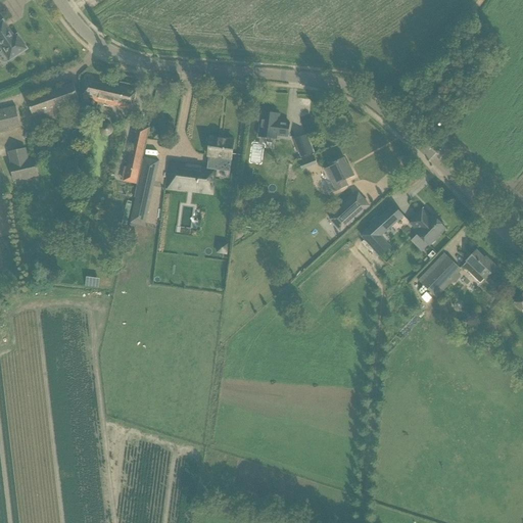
[(2,21),(0,22),(0,49),(2,52),(0,52),(0,60),(0,61),(2,62),(5,62),(7,60),(8,61),(19,53),(21,54),(24,52),(25,50),(26,49),(19,41),(16,43),(2,21)]
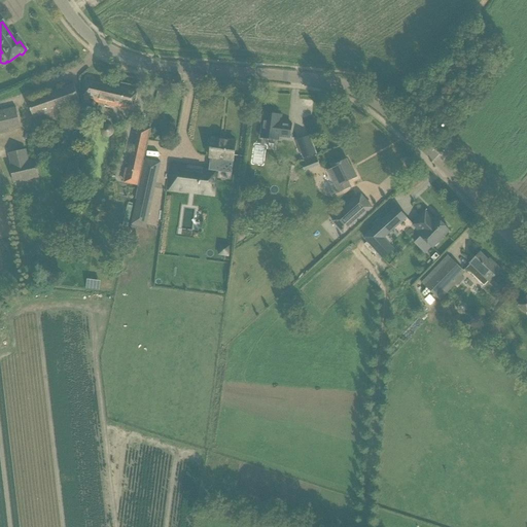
[(86,81),(84,92),(84,99),(133,110),(137,92),(86,81)]
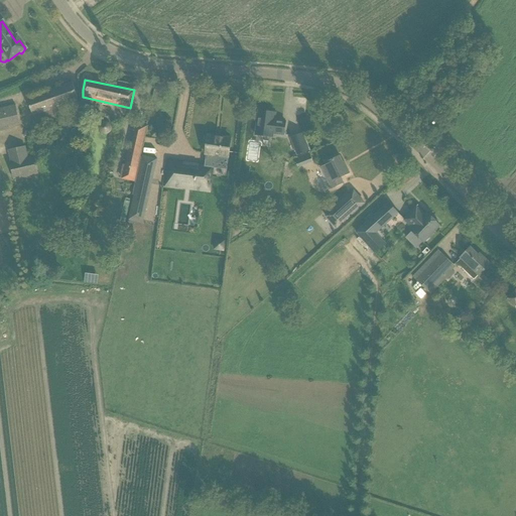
[(73,83),(49,91),(56,108),(56,107),(79,100),(73,83)]
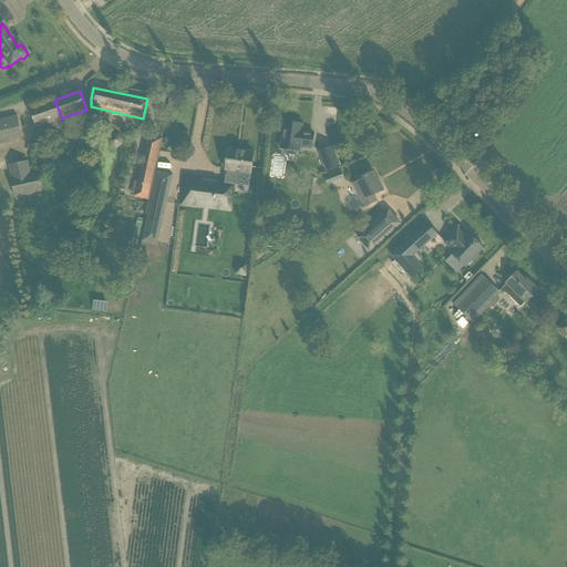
[(29,109),(33,120),(35,127),(37,126),(39,135),(65,126),(62,117),(62,119),(54,100),(47,102),(47,103),(29,109)]
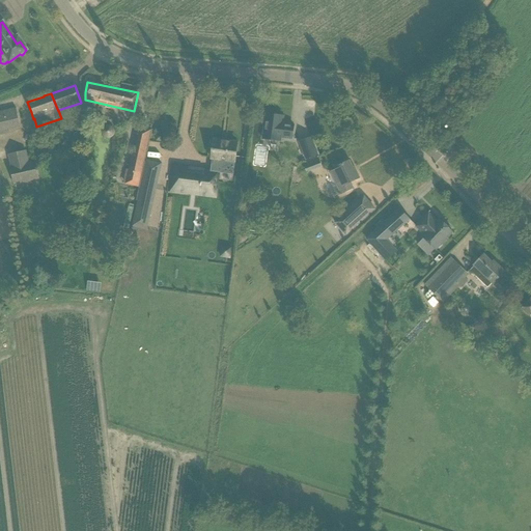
[(16,109),(0,112),(0,132),(20,128),(16,109)]
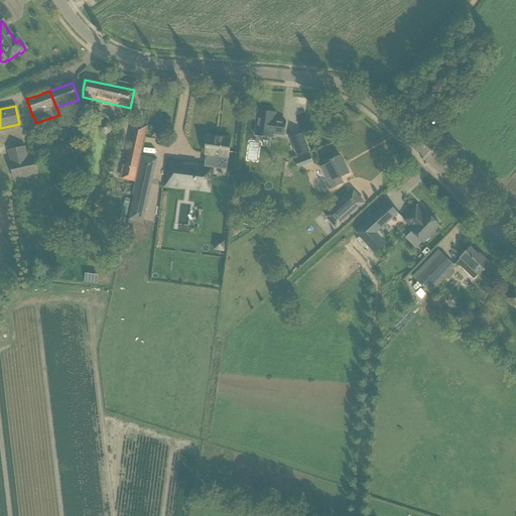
[(430,124),(435,118),(426,109),(420,114),(430,124)]
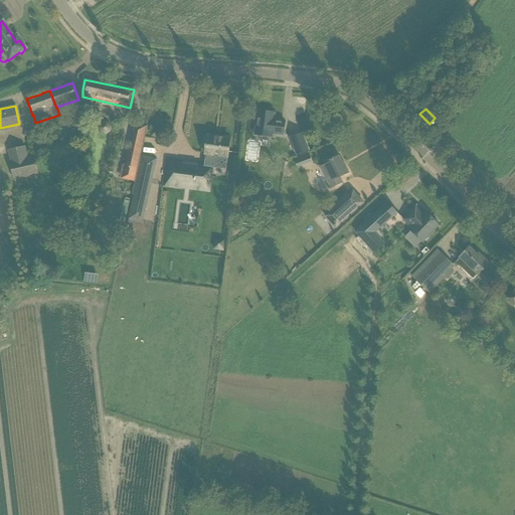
[(278,121),(278,122),(277,122),(274,122),(275,113),(258,111),(254,135),(271,137),(272,133),(283,135),(285,122),(278,121)]
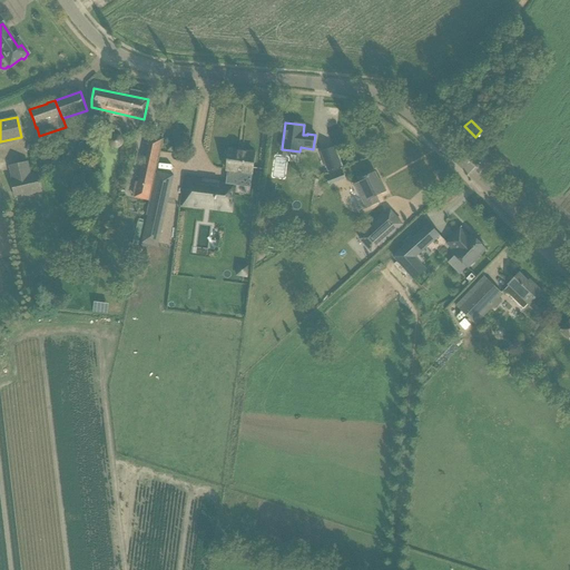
[(135,182),(131,197),(134,197),(149,202),(163,139),(148,136),(146,144),(148,145),(144,163),(141,163),(138,183),(135,182)]
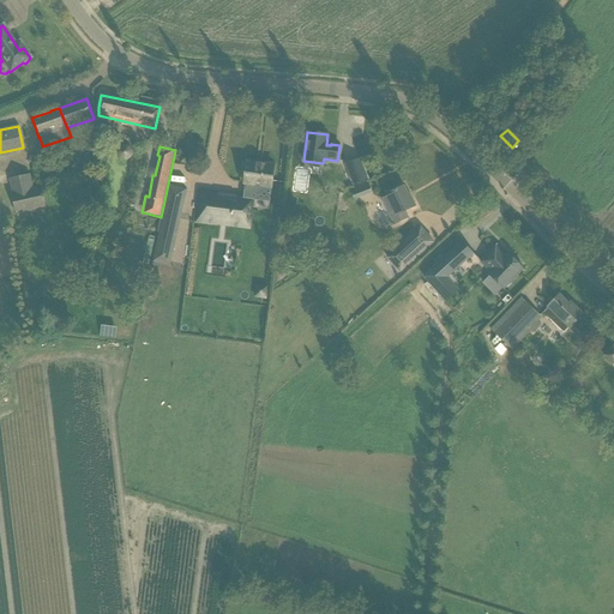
[(361,160),(347,166),(354,186),(368,180),(361,160)]
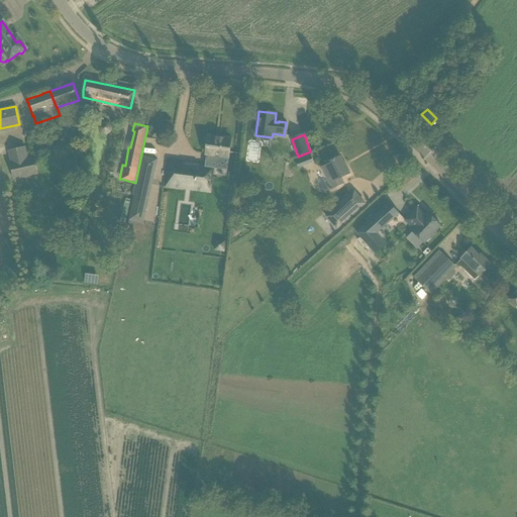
[(198,169),(195,187),(207,189),(210,168),(213,168),(226,170),(228,157),(229,149),(230,139),(220,137),(220,139),(208,137),(207,147),(206,153),(207,154),(205,167),(198,166),(198,169)]
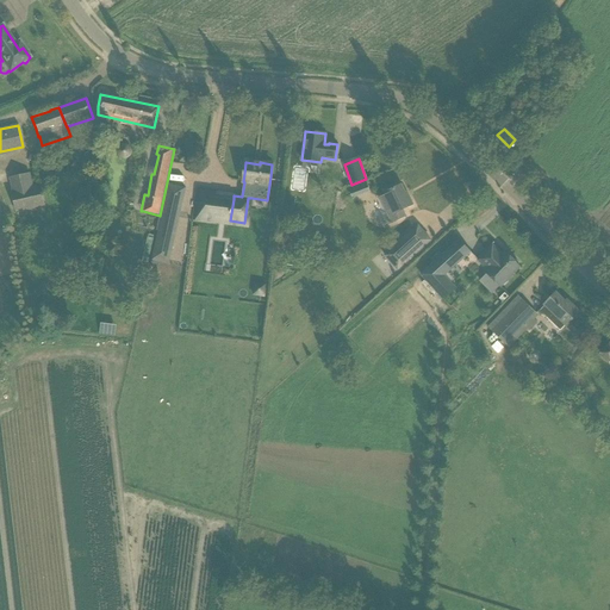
[(30,173),(8,178),(12,191),(11,192),(16,212),(45,206),(41,185),(33,186),(30,173)]
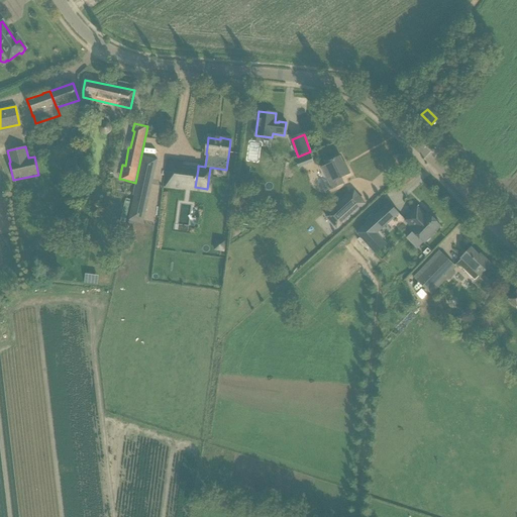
[(309,152),(295,160),(299,168),(313,162),(309,152)]
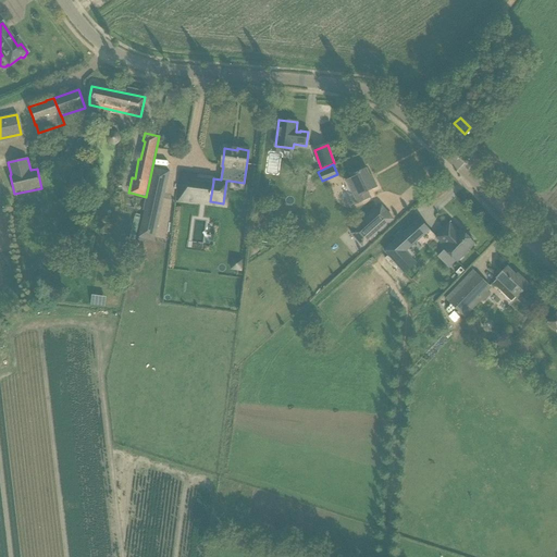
[(353,177),(347,181),(355,198),(359,196),(362,201),(371,198),(368,192),(376,187),(373,180),(371,180),(370,176),(367,169),(351,175),(353,177)]
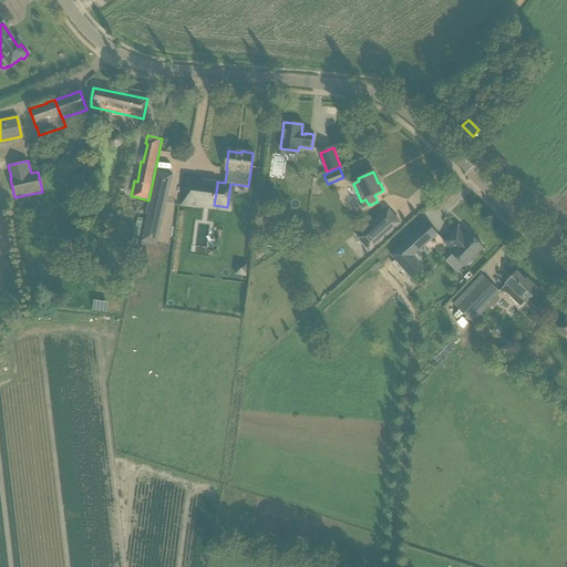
[(162,225),(173,176),(157,174),(145,220),(162,225)]
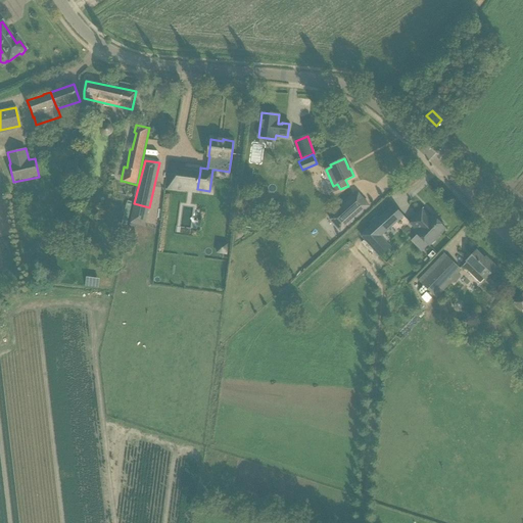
[(169,188),(183,190),(186,169),(186,165),(172,163),(169,188)]
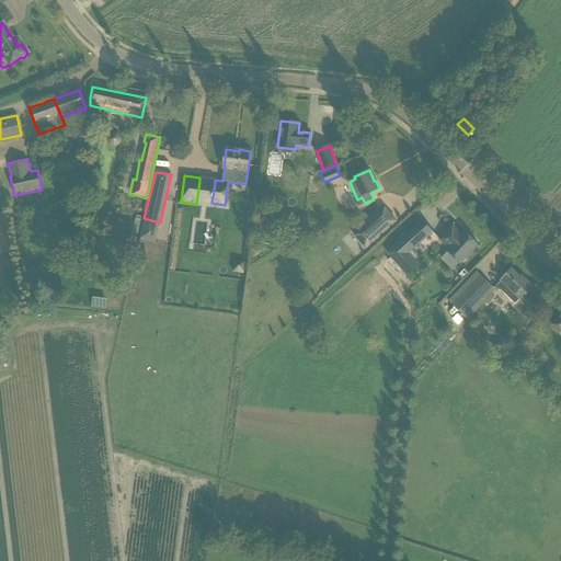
[(212,203),(215,183),(199,181),(196,204),(212,206),(212,203)]
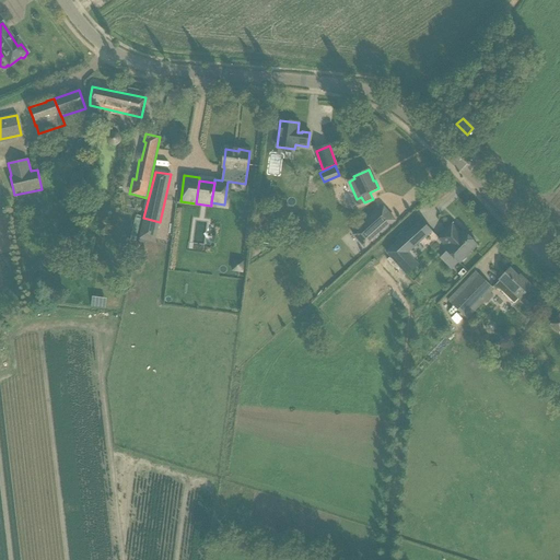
[(364,247),(395,221),(383,208),(353,235),(364,247)]
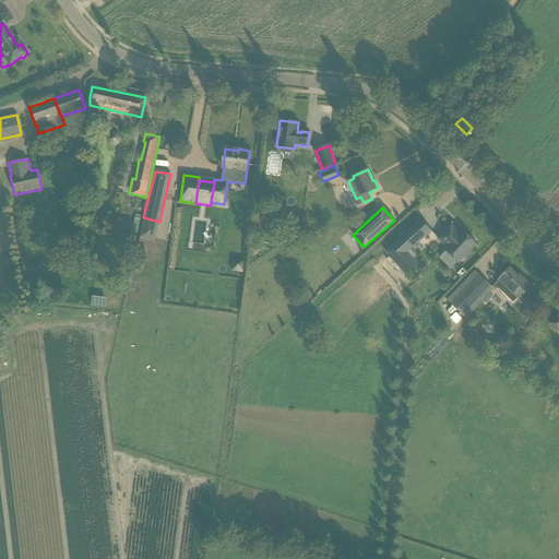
[(451,224),(436,239),(445,248),(443,250),(445,251),(440,257),(451,269),(458,263),(459,264),(461,262),(463,262),(466,259),(466,257),(477,245),(475,244),(475,240),(472,237),(470,237),(462,230),(460,233),(451,224)]
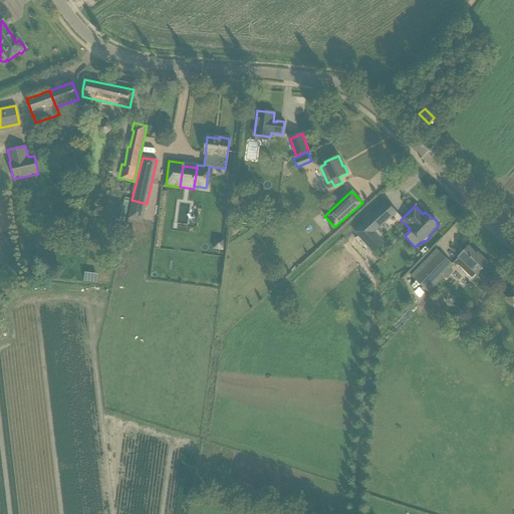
[(373,233),(389,219),(379,209),(354,232),(371,250),(381,241),(373,233)]
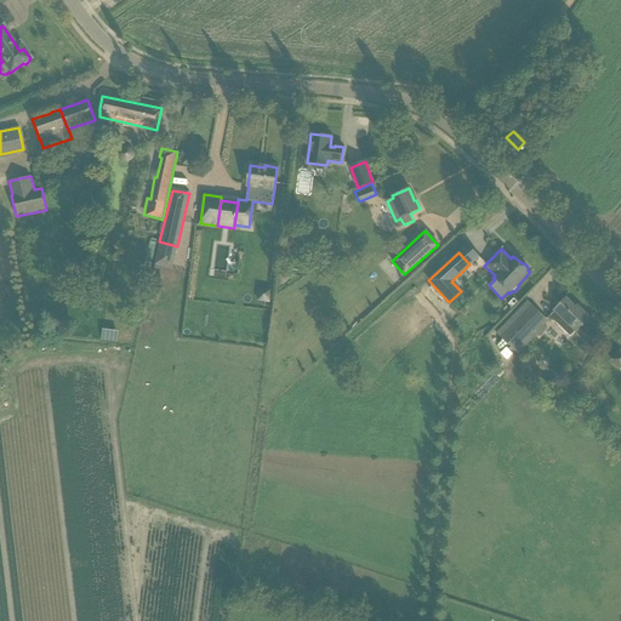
[(565,298),(554,311),(550,315),(570,336),(575,331),(581,337),(588,331),(582,325),(590,318),(582,311),(580,313),(565,298)]
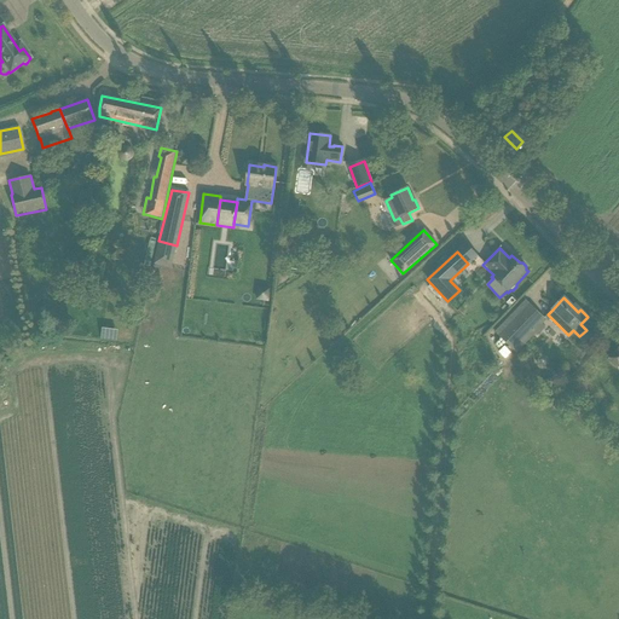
[(530,305),(499,336),(514,350),(544,318),(530,305)]
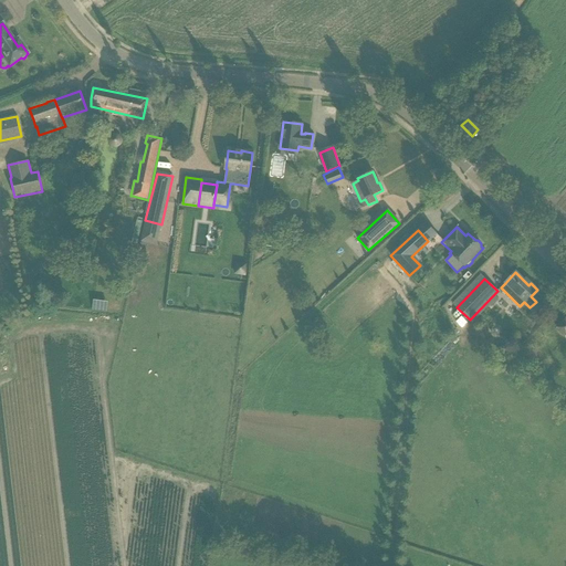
[(93,300),(92,310),(107,311),(107,301),(93,300)]
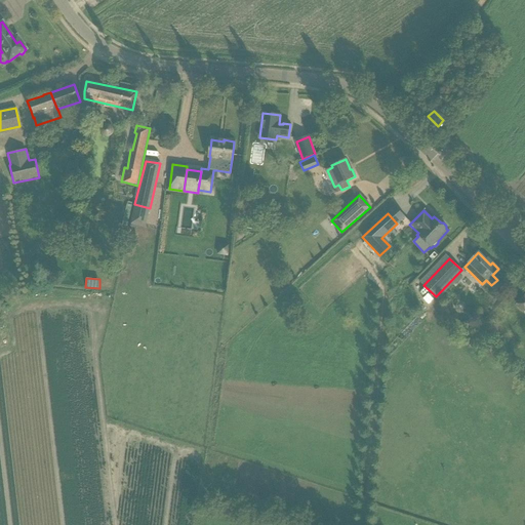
[(524,294),(515,304),(523,314),(524,312),(524,294)]
